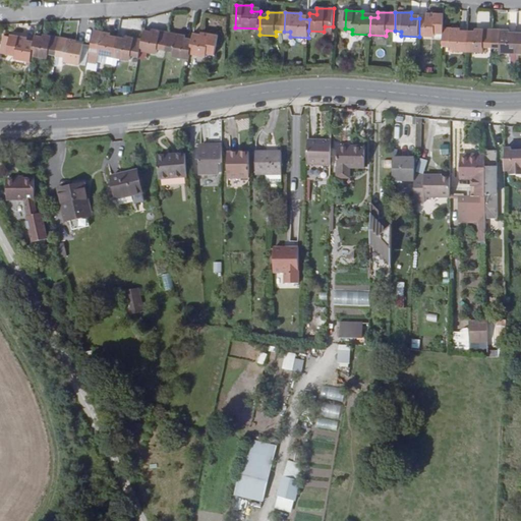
[(419,18),(419,37),(435,37),(436,33),(444,33),(444,29),(445,14),(427,13),(426,18),(419,18)]
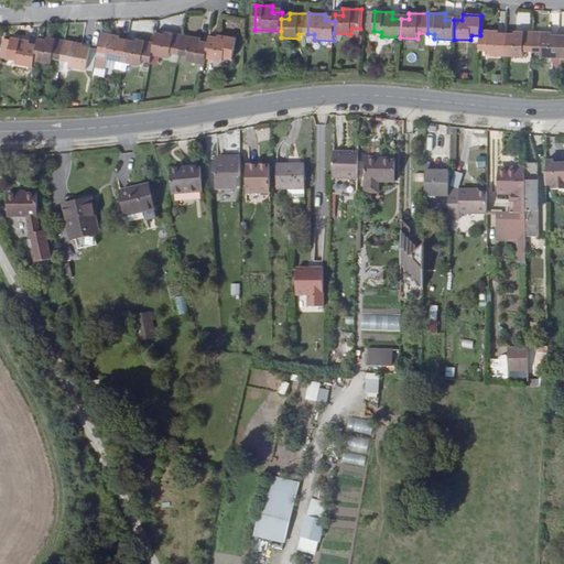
[(350,38),(360,38),(360,29),(351,29),(350,34),(350,38)]
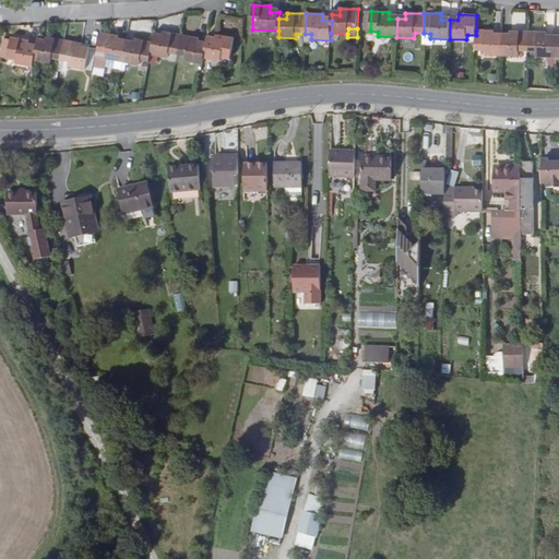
[(476,35),(476,49),(484,50),(484,56),(502,56),(503,37),(494,37),(494,31),(476,31),(476,35)]
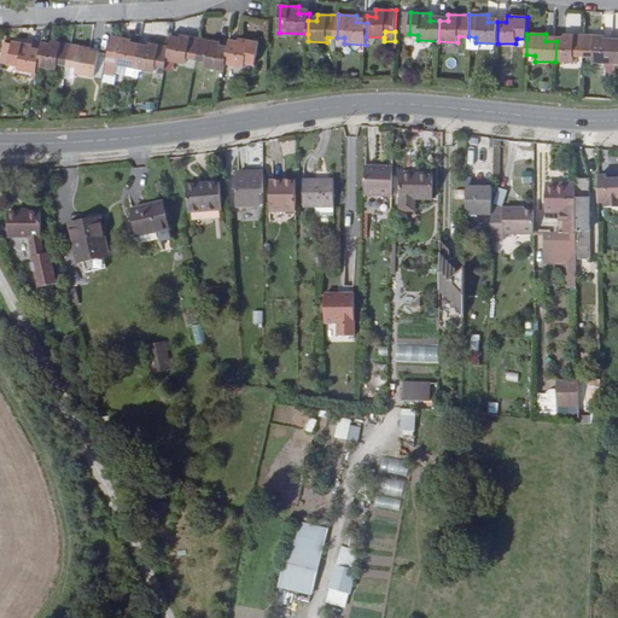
[(557,41),(555,62),(576,63),(576,57),(584,57),(586,35),(566,35),(565,41),(557,41)]
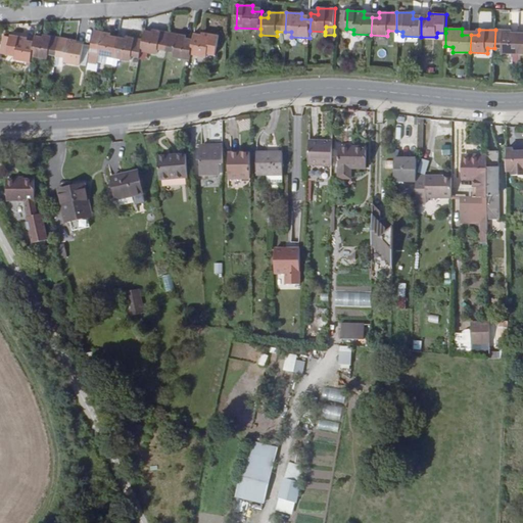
[(495,30),(494,48),(502,49),(502,53),(518,54),(519,36),(512,36),(512,31),(495,30)]
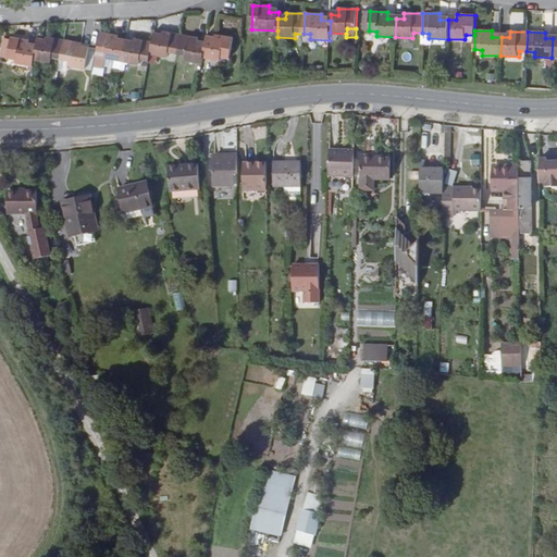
[(101,33),(97,52),(106,53),(104,59),(123,62),(126,44),(116,42),(118,36),(101,33)]
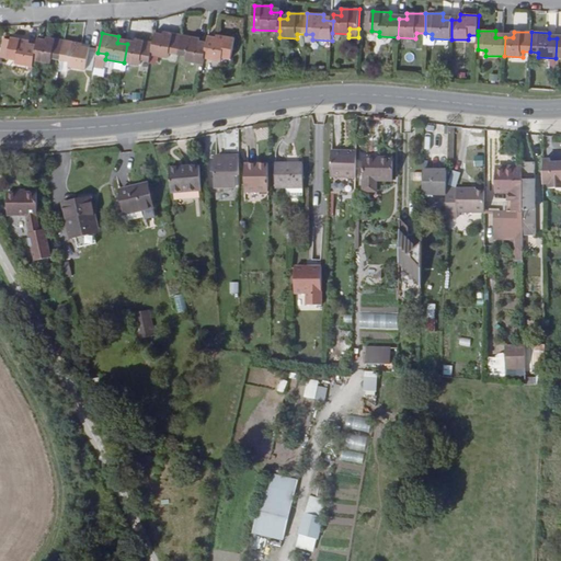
[(171,54),(179,55),(183,35),(164,33),(163,38),(156,37),(155,43),(152,55),(170,58),(171,54)]
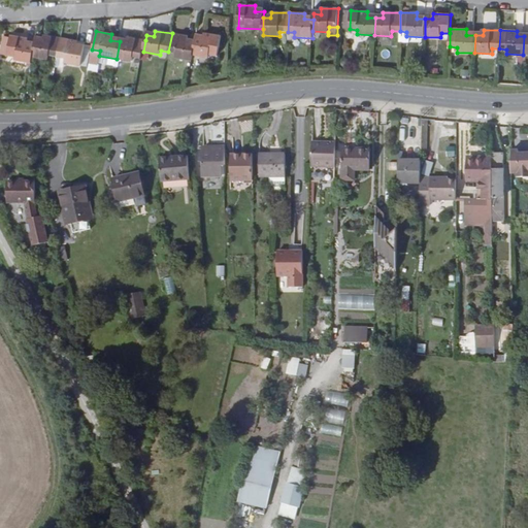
[(172,33),(168,52),(175,54),(175,58),(192,62),(193,55),(195,44),(188,42),(188,37),(172,33)]
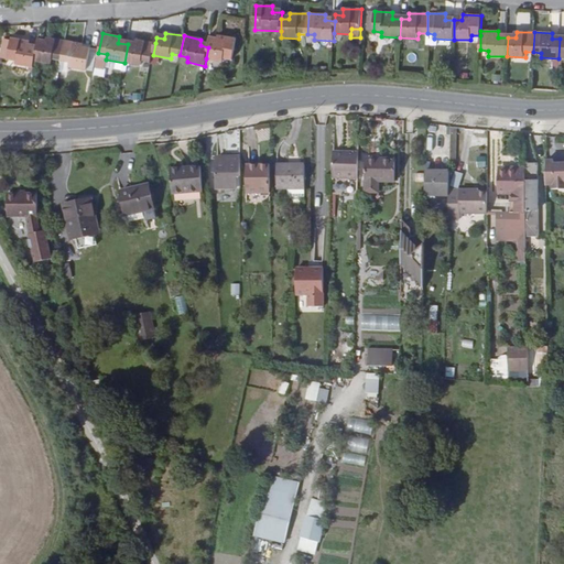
[(208,47),(206,58),(225,62),(226,57),(234,58),(237,39),(219,36),(218,42),(209,40),(208,47)]
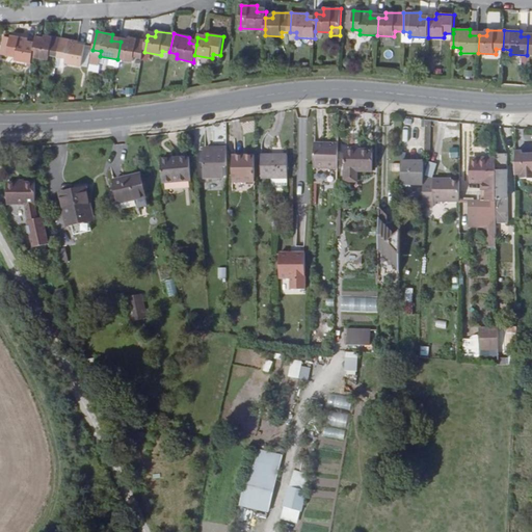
[(44,42),(36,41),(35,47),(32,58),(50,60),(51,56),(58,57),(61,38),(45,35),(44,42)]
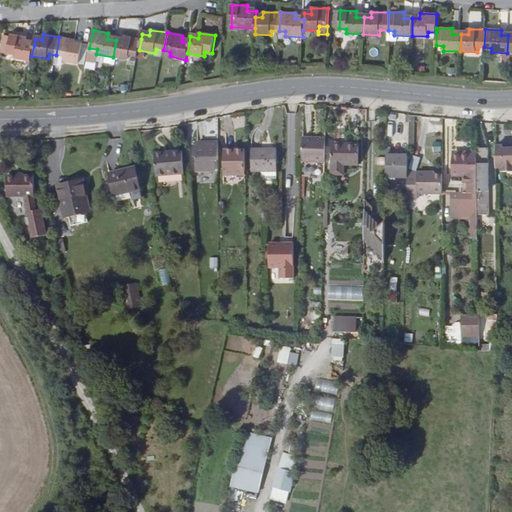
[(13,58),(30,62),(31,56),(34,45),(25,43),(26,38),(10,35),(10,37),(7,52),(7,57),(13,58)]
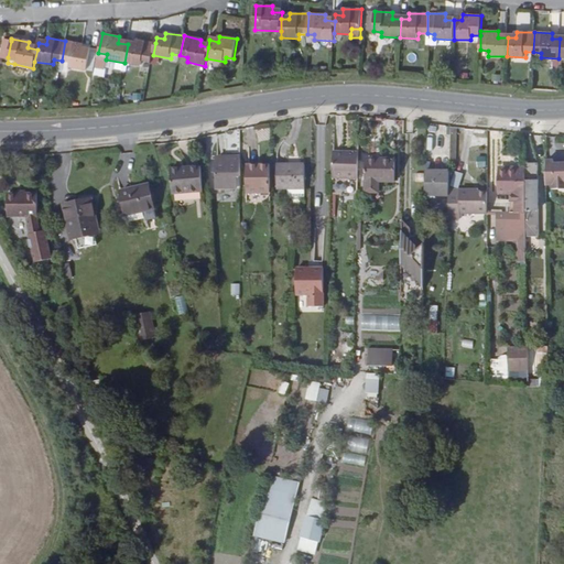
[(11,41),(4,40),(1,62),(8,63),(8,57),(11,41)]
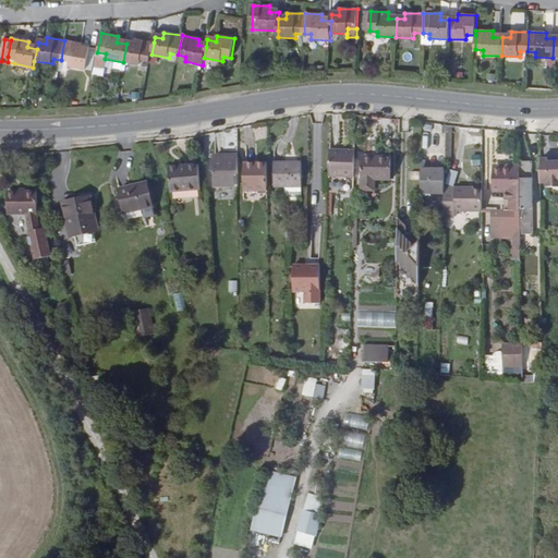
[(126,44),(123,62),(141,67),(142,61),(149,62),(152,55),(154,43),(136,39),(134,46),(126,44)]
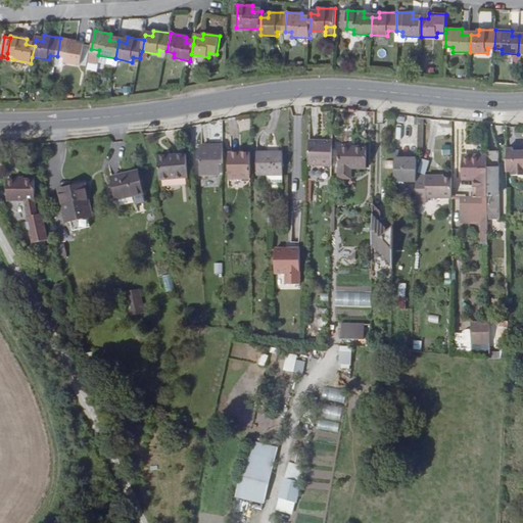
[(60,38),(57,56),(64,57),(63,62),(81,65),(84,48),(76,47),(77,41),(60,38)]
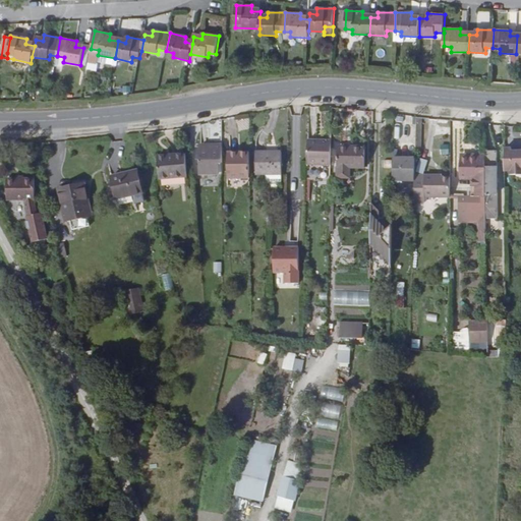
[(330,140),(306,139),(305,164),(329,164),(330,140)]
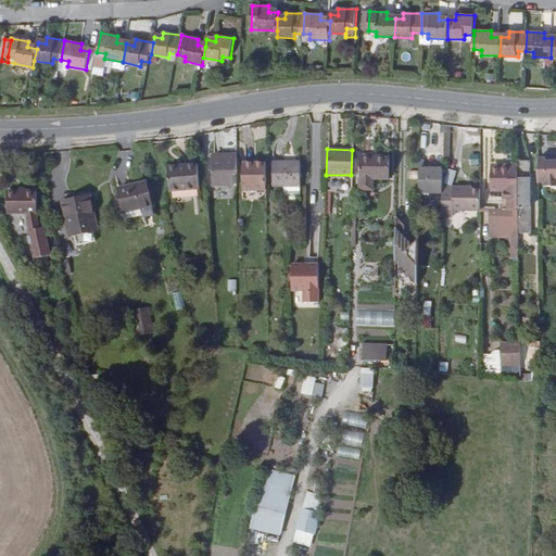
[(265,182),(265,154),(241,154),(242,181),(265,182)]
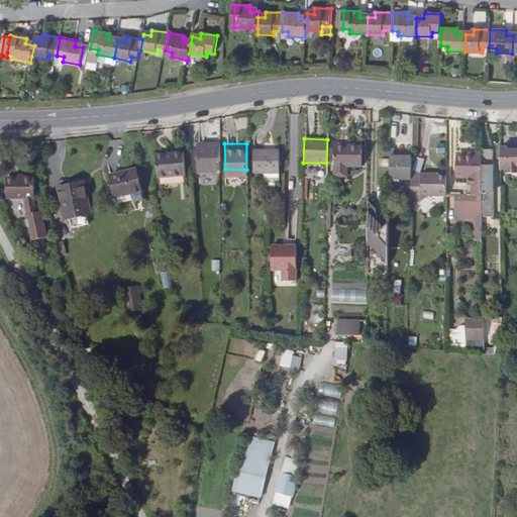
[(359,169),(360,146),(334,145),(333,175),(345,175),(346,168),(359,169)]
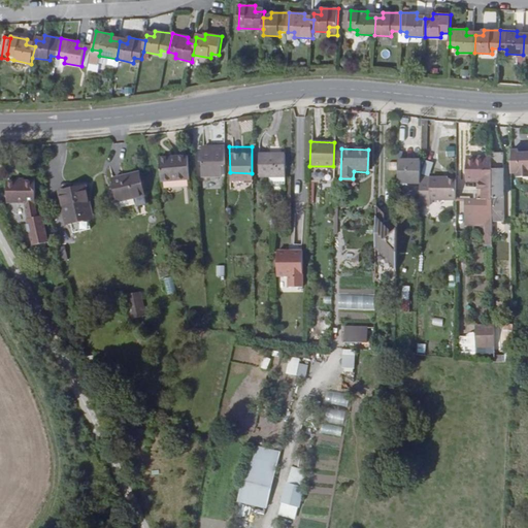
[(224,177),(224,150),(200,150),(200,177),(224,177)]
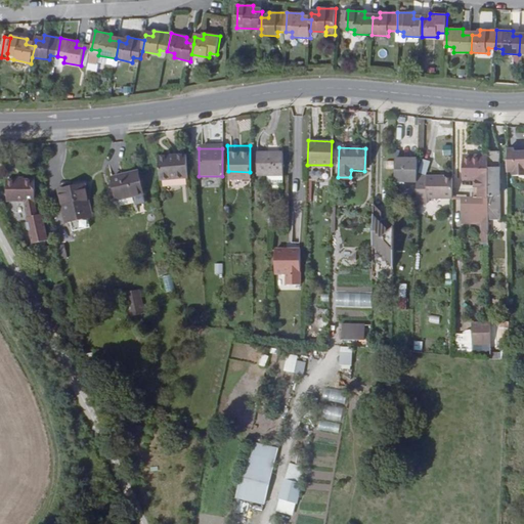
[(513,148),(506,148),(507,171),(513,171),(523,171),(523,151),(513,151),(513,148)]
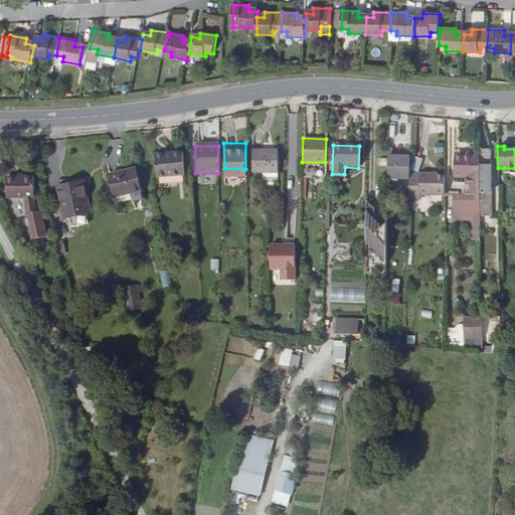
[(260,159),(260,148),(252,148),(251,159),(260,159)]
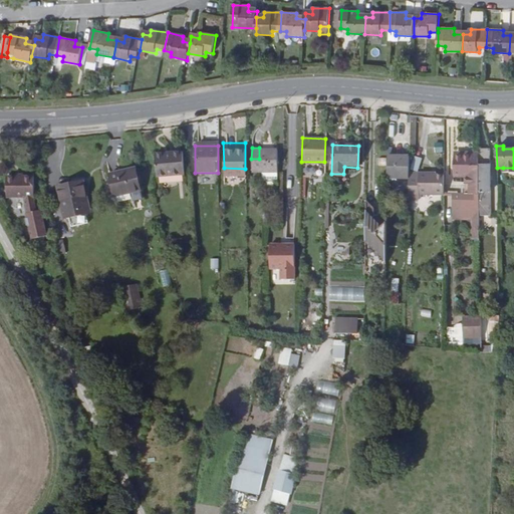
[(276,149),(259,148),(259,159),(251,159),(251,171),(275,171),(276,149)]
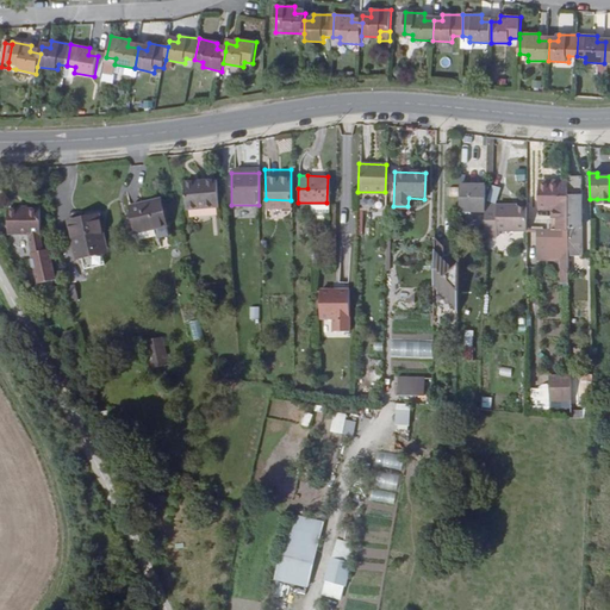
[(580,176),(567,176),(567,185),(567,197),(568,197),(570,241),(568,240),(568,259),(582,259),(580,176)]
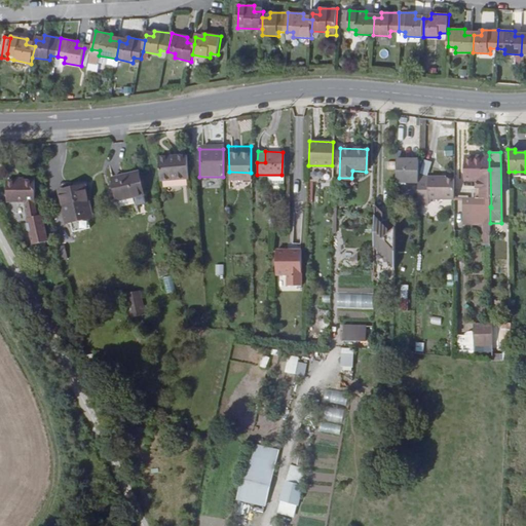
[(188,178),(186,154),(158,156),(159,180),(188,178)]
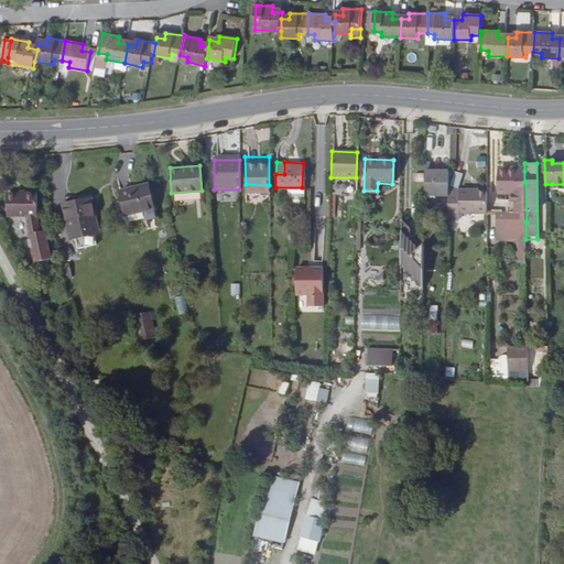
[(524,182),(524,171),(517,171),(517,173),(498,173),(498,194),(508,194),(509,229),(520,229),(520,240),(525,240),(525,239),(525,214),(524,182)]
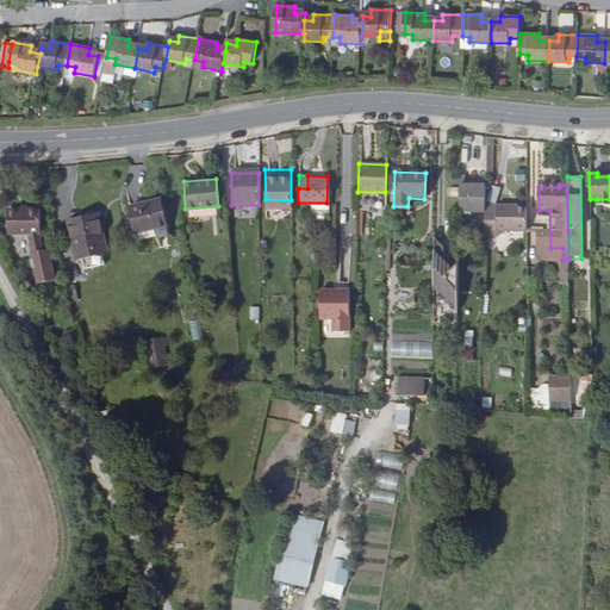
[(459,186),(458,211),(484,212),(485,205),(485,187),(459,186)]
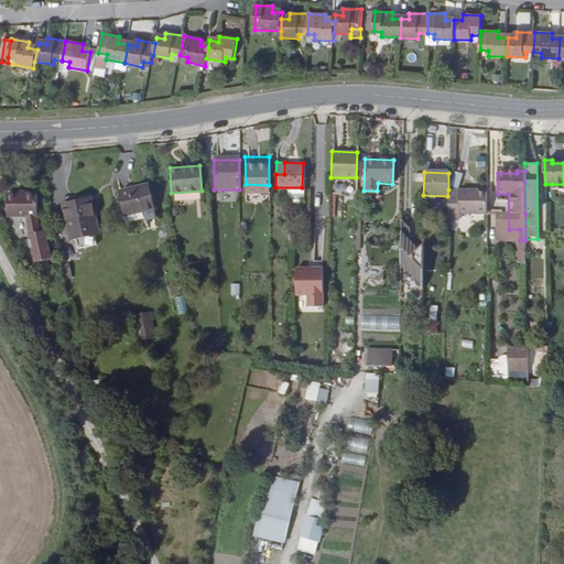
[(356,177),(331,177),(331,191),(356,192),(356,177)]
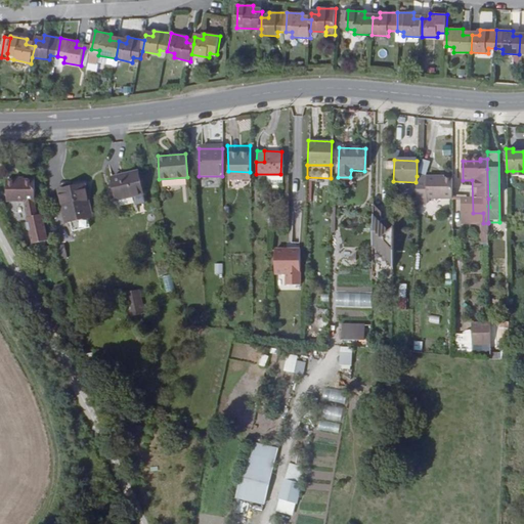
[(137,172),(111,177),(115,201),(141,194),(137,172)]
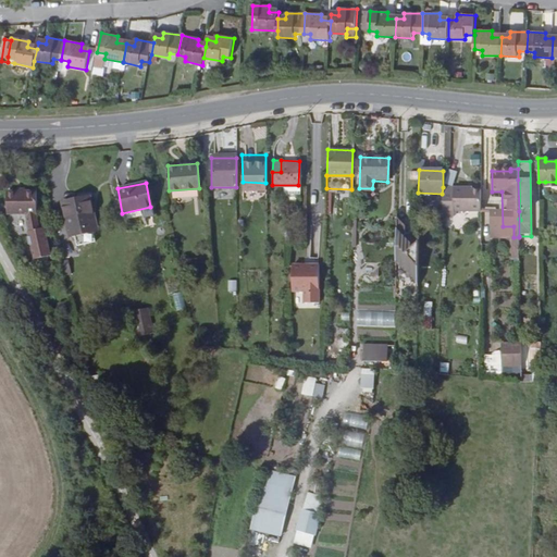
[(468,187),(443,187),(442,194),(442,210),(454,211),(480,211),(480,189),(468,189),(468,187)]
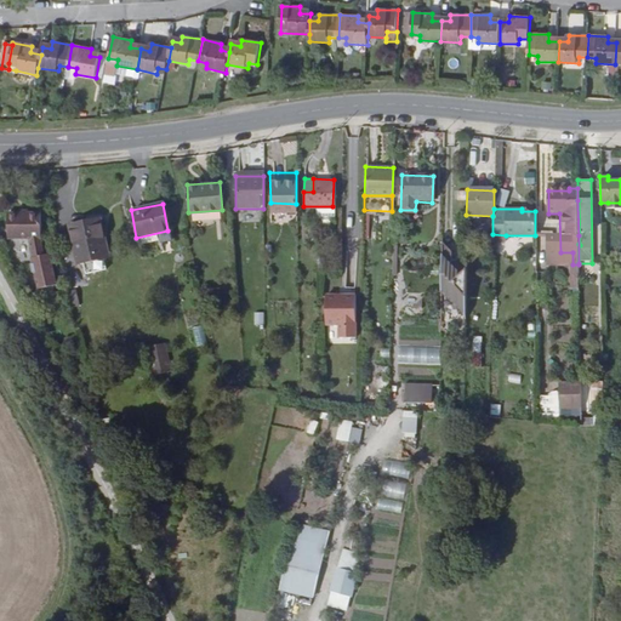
[(40,240),(40,212),(6,212),(6,238),(27,238),(27,240),(40,240)]
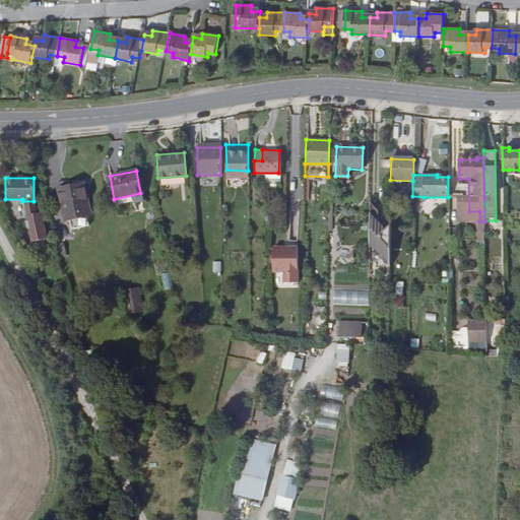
[(81,182),(57,187),(64,220),(88,214),(81,182)]
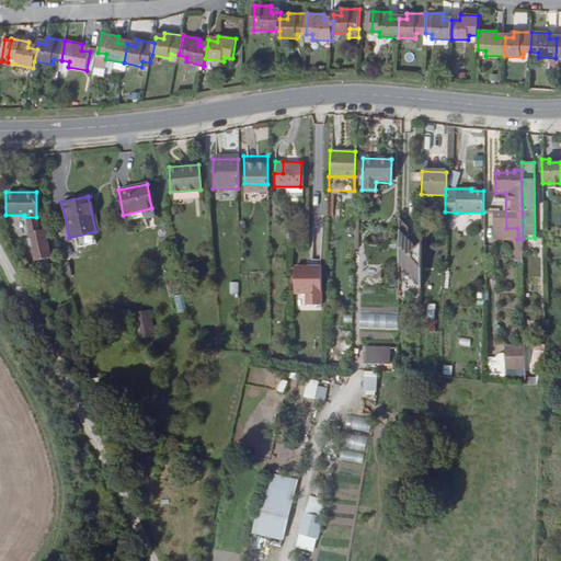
[(407,220),(399,212),(398,262),(420,283),(421,236),(419,237),(407,225),(407,220)]
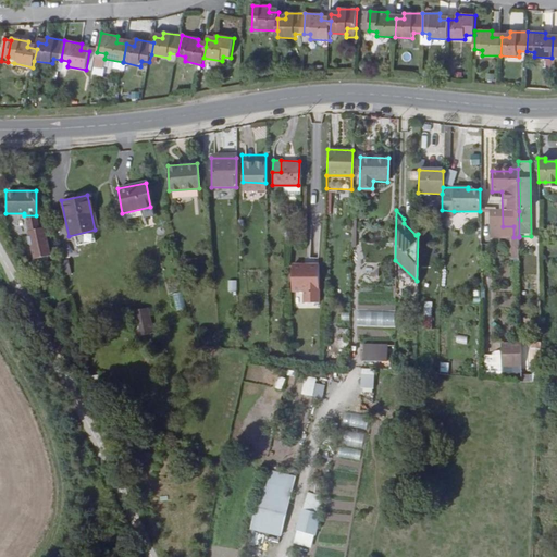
[(514,226),(503,226),(503,238),(512,237),(514,260),(519,260),(519,237),(514,237),(514,226)]
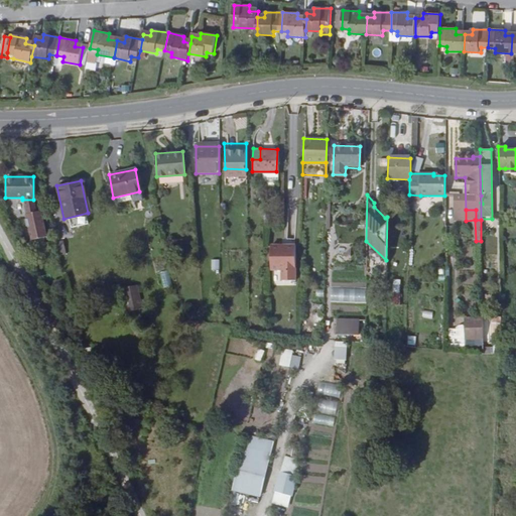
[(55,242),(59,255),(66,253),(62,240),(55,242)]
